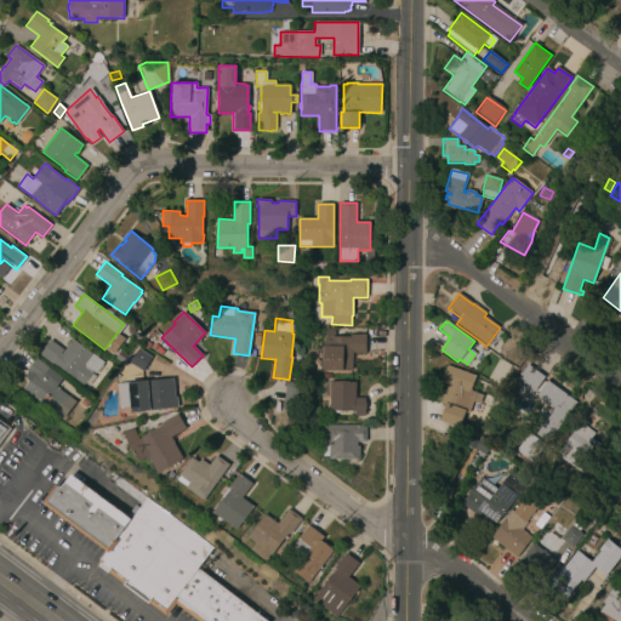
[(366,353),(353,353),(353,370),(325,370),(325,369),(323,369),(323,347),(325,347),(325,336),(334,336),(334,337),(349,336),(349,335),(366,335),(366,353)]
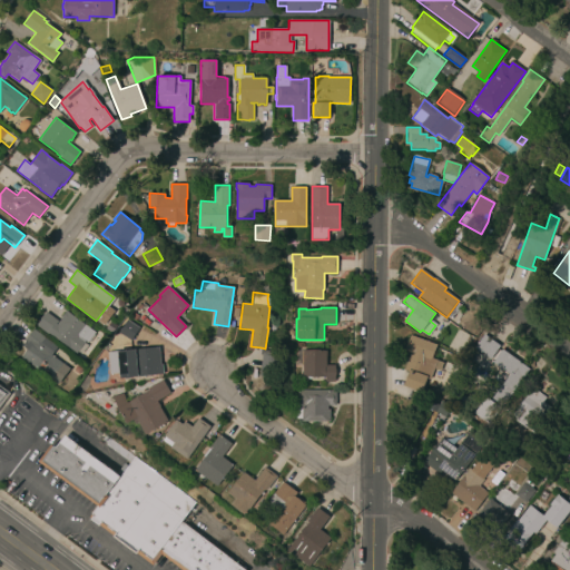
[(46,312),(59,322),(61,318),(60,317),(65,311),(96,333),(88,343),(86,342),(78,353),(49,333),(49,334),(37,325),(46,312)]
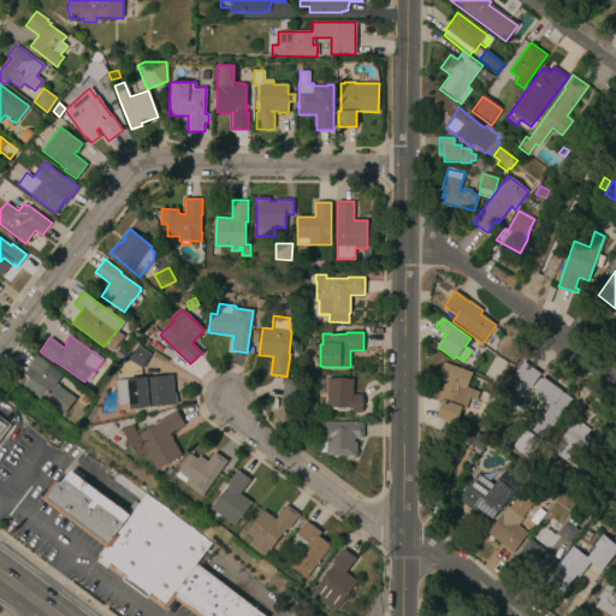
[(140,343),(144,337),(149,342),(146,347),(140,343)]
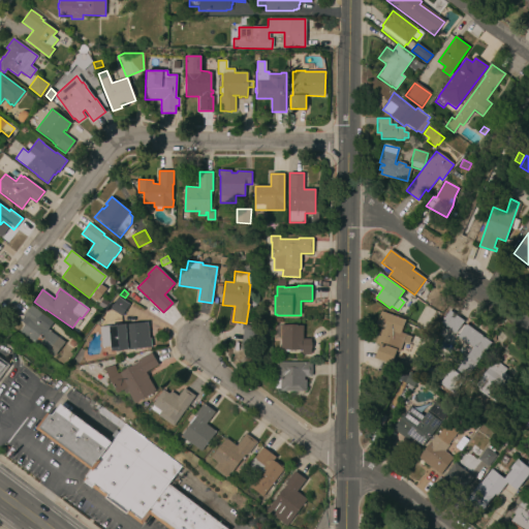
[(129,305),(122,316),(118,313),(115,317),(110,314),(112,310),(110,309),(111,308),(110,307),(117,298),(118,298),(118,297),(129,305)]
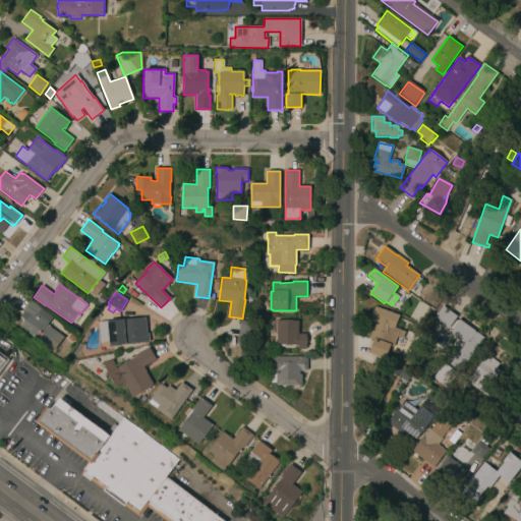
[(63,337),(53,351),(20,327),(25,320),(20,316),(24,311),(22,310),(31,300),(53,317),(48,325),(57,332),(63,337)]
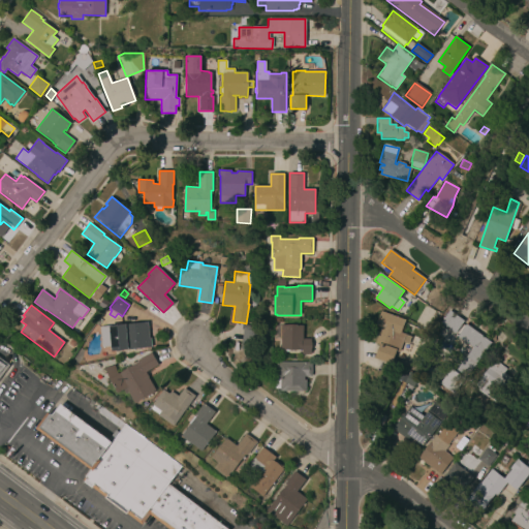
[(447,344),(464,321),(449,311),(433,334),(447,344)]
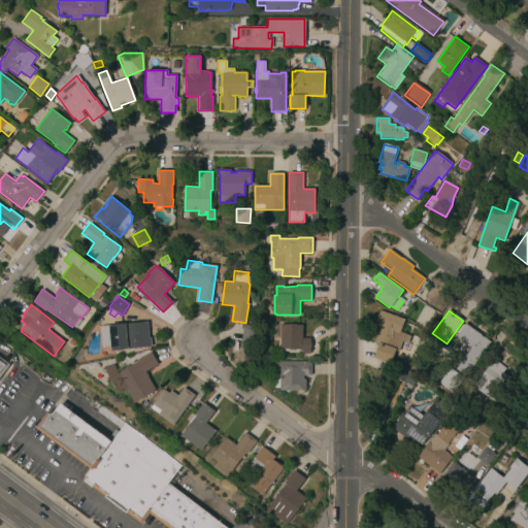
[(408,343),(402,341),(398,353),(395,352),(390,364),(374,359),(380,344),(375,343),(382,327),(375,325),(381,311),(404,321),(400,332),(405,334),(405,333),(411,335),(408,343)]
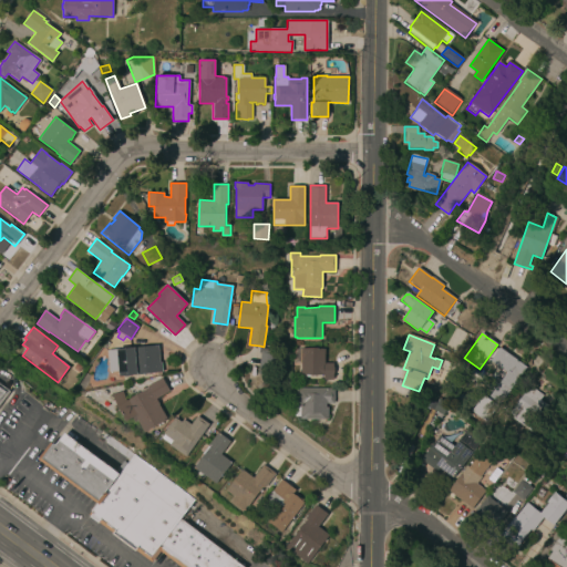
[(107,350),(158,346),(160,362),(162,362),(163,372),(160,372),(160,374),(151,375),(151,373),(120,377),(120,371),(110,372),(107,350)]
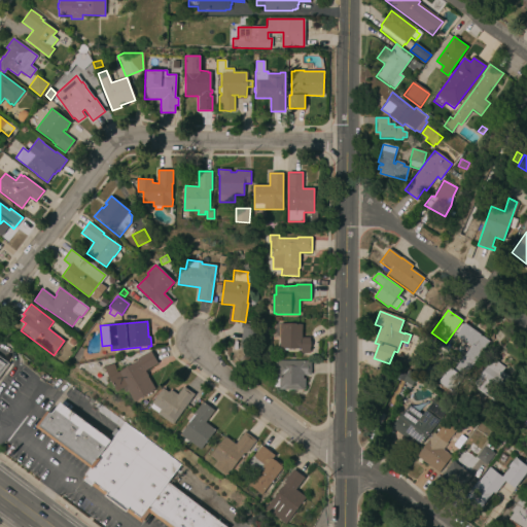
[(245,322),(244,324),(249,324),(249,326),(257,328),(254,350),(239,347),(242,328),(240,328),(241,321),(245,322)]
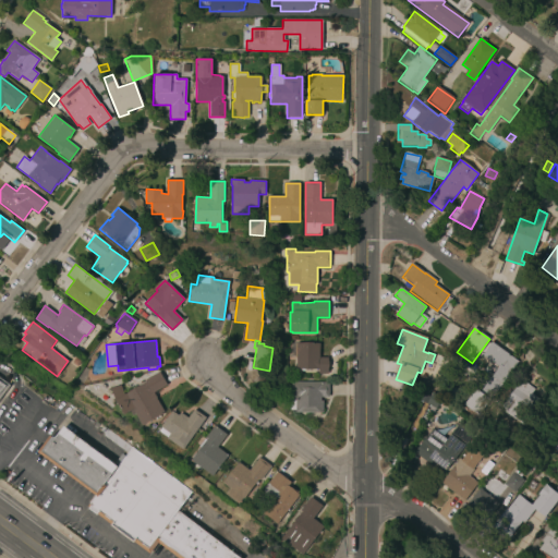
[(290,343),(296,343),(319,343),(319,358),(328,358),(328,361),(329,361),(329,367),(328,367),(328,374),(319,374),(319,368),(296,368),(296,358),(290,358),(290,343)]
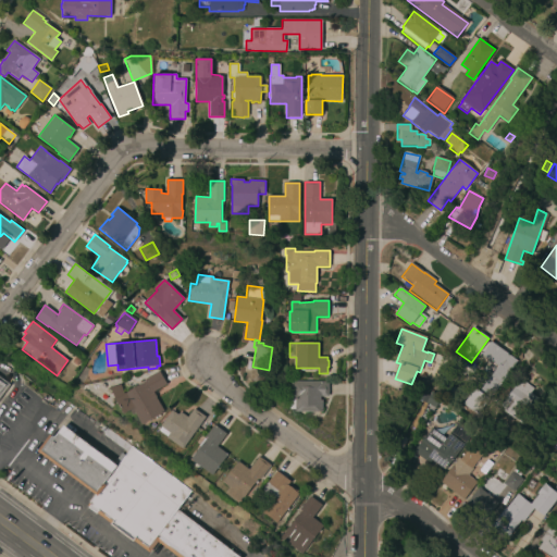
[(76,357),(81,360),(77,366),(72,362),(76,357)]
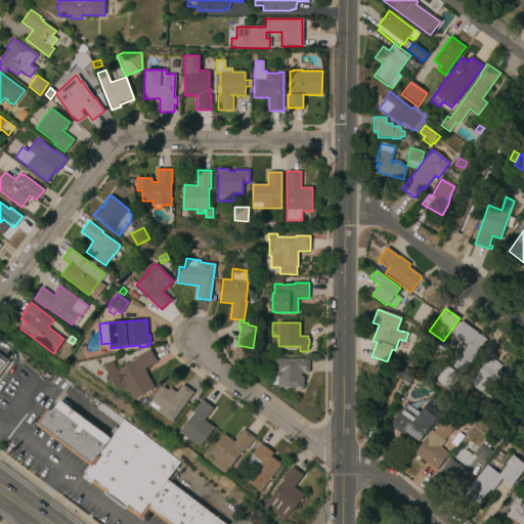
[(479,347),(449,390),(437,382),(447,366),(451,369),(470,344),(472,346),(474,343),(479,347)]
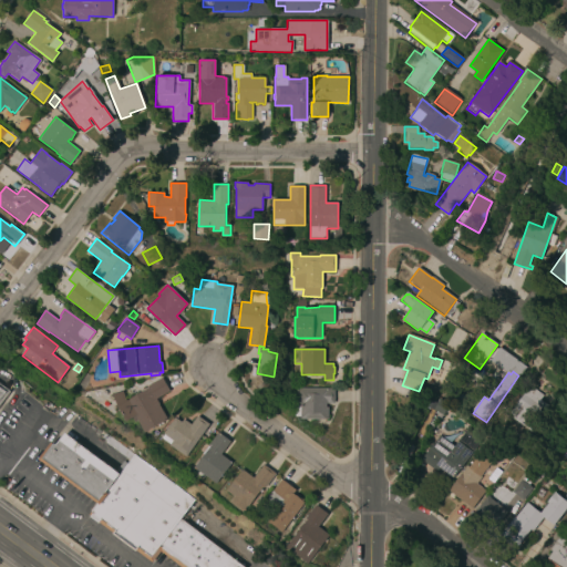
[(156,399),(160,404),(167,419),(165,420),(165,421),(145,433),(135,416),(126,422),(116,405),(113,395),(123,391),(126,401),(148,388),(147,387),(162,378),(169,391),(156,399)]
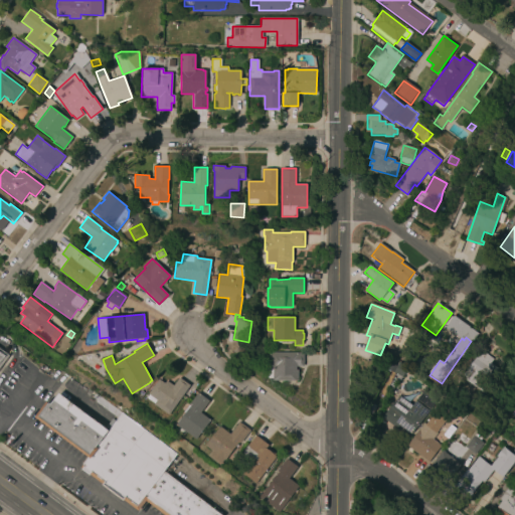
[(0,349),(8,355),(0,366),(0,349)]
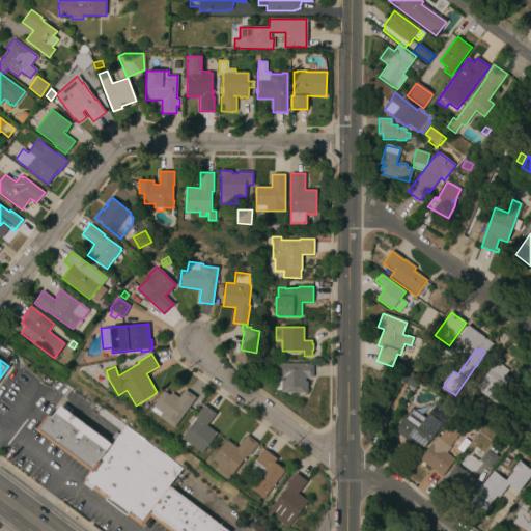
[(313,364),(313,378),(306,378),(306,382),(307,382),(307,393),(281,392),(281,390),(277,390),(277,379),(278,379),(278,363),(313,364)]
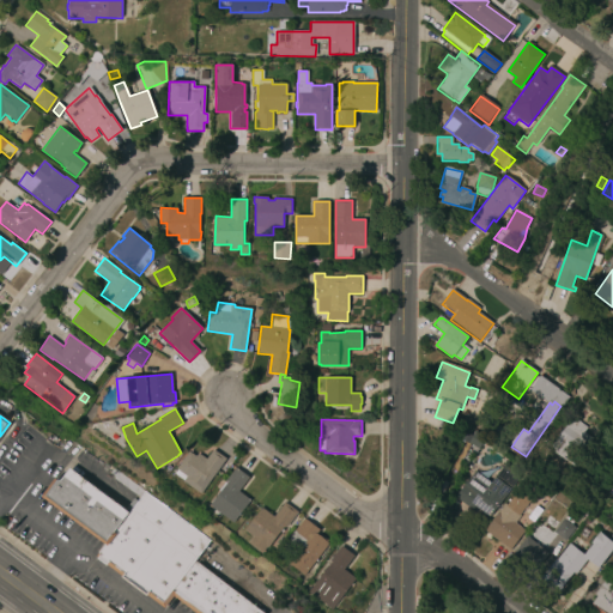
[(586,429),(582,432),(590,439),(578,455),(574,450),(566,460),(552,448),(571,424),(574,426),(577,422),(586,429)]
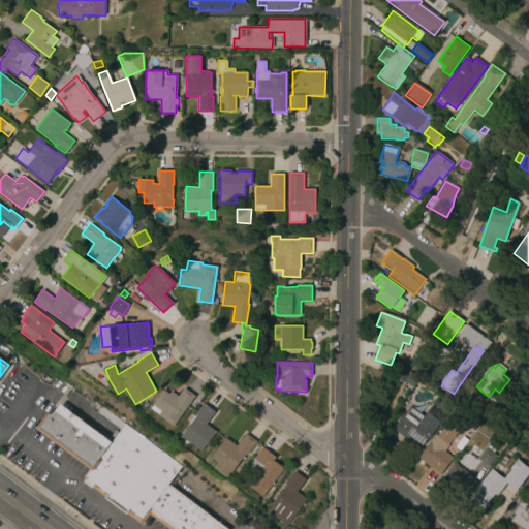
[(413,387),(404,382),(410,372),(418,377),(413,387)]
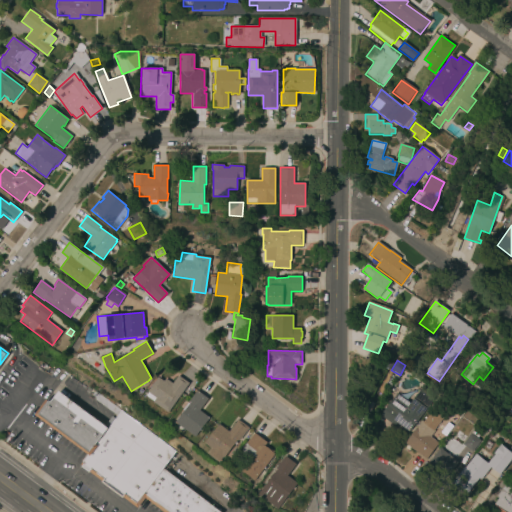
[(391,370),(384,367),(387,361),(394,364),(391,370)]
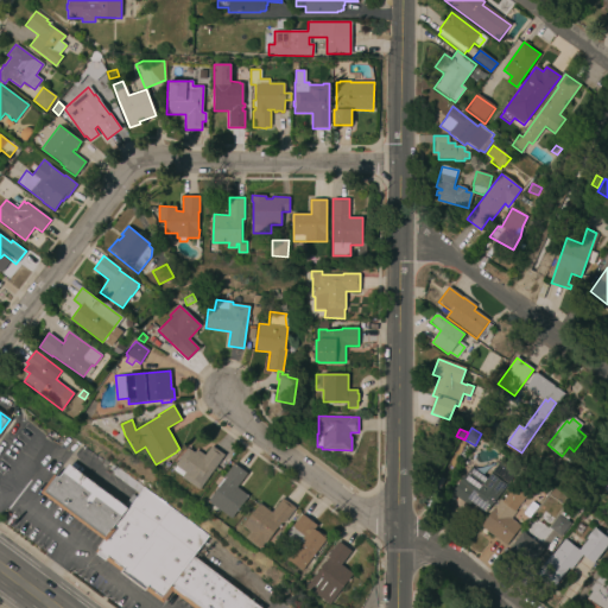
[(200,489),(182,477),(183,476),(173,470),(177,466),(176,466),(188,448),(195,453),(197,450),(206,456),(211,447),(225,455),(200,489)]
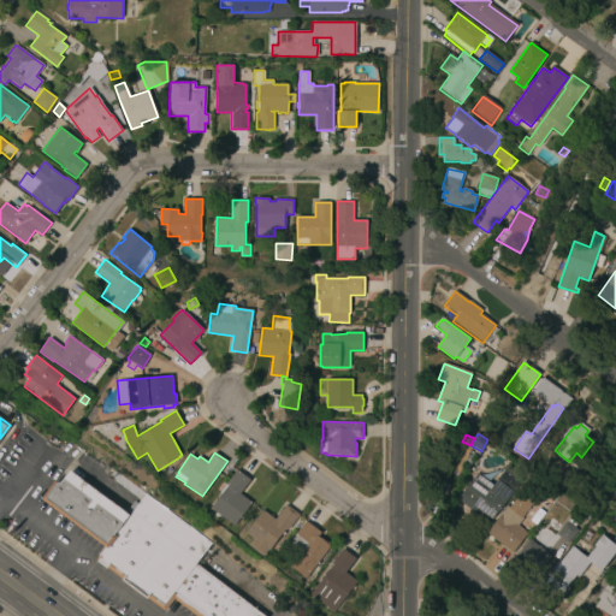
[(237,469),(250,480),(240,493),(252,503),(235,526),(221,516),(218,520),(211,514),(214,510),(212,508),(213,505),(212,505),(215,501),(217,502),(218,498),(219,496),(220,496),(221,495),(219,493),(237,469)]
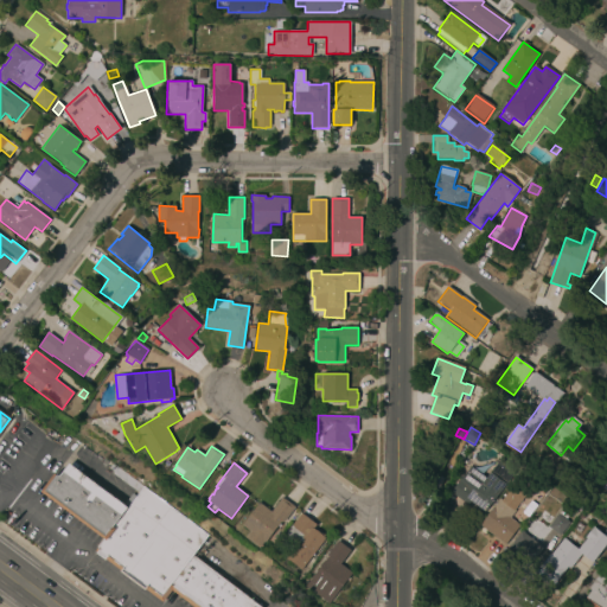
[(122,505),(131,493),(135,497),(142,487),(208,535),(192,555),(261,606),(192,606),(171,590),(163,602),(94,551),(103,538),(40,491),(55,473),(57,475),(57,474),(59,477),(69,464),(122,505)]
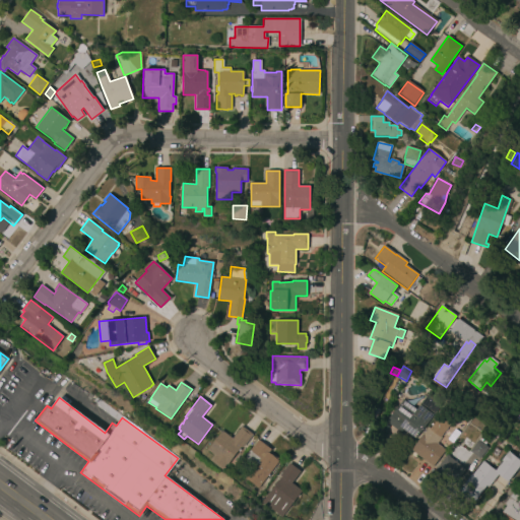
[(438,408),(415,439),(403,429),(401,432),(399,430),(398,431),(386,421),(394,411),(403,399),(416,409),(419,404),(419,405),(425,398),(438,408)]
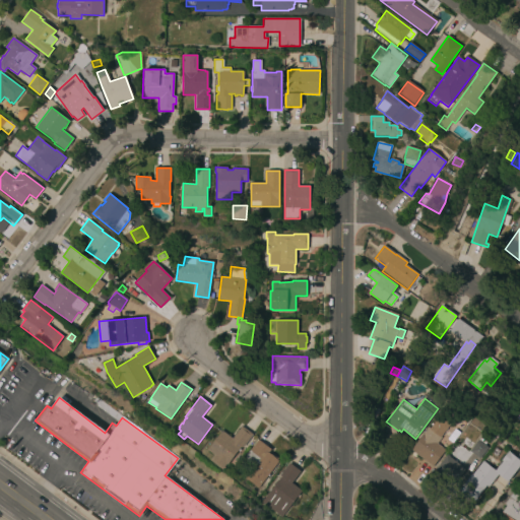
[(253,435),(243,448),(242,446),(228,465),(226,464),(223,469),(211,460),(214,455),(208,450),(222,431),(233,439),(242,426),(253,435)]
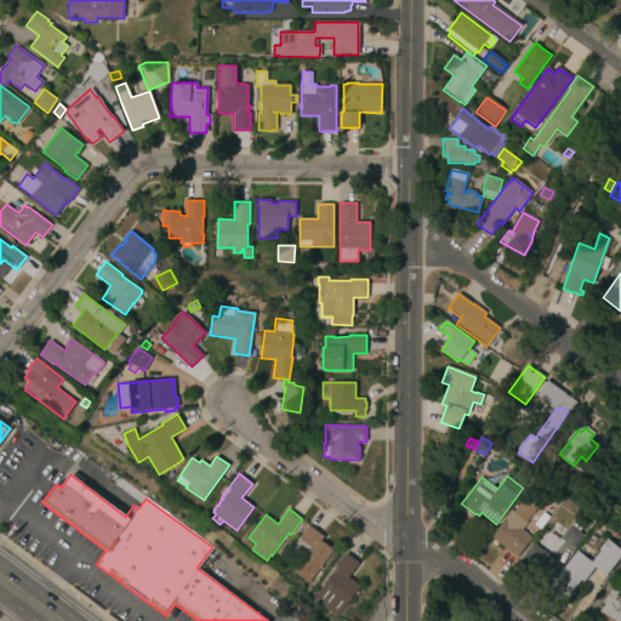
[(517,558),(491,539),(512,511),(522,518),(516,525),(533,537),(517,558)]
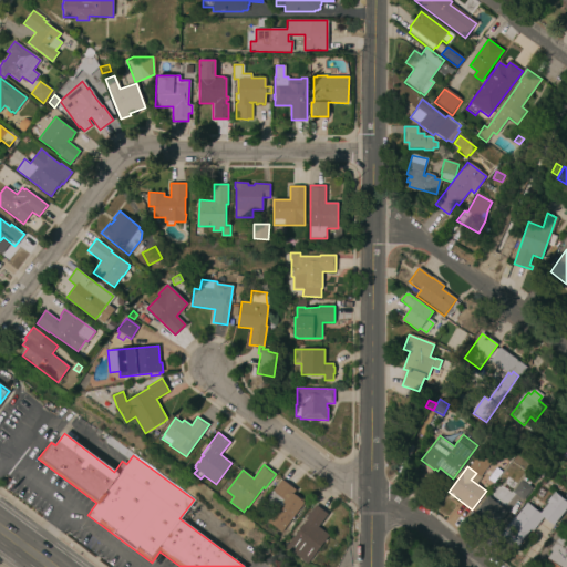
[(267,521),(277,506),(268,498),(281,480),(296,491),(294,494),(305,503),(282,532),(267,521)]
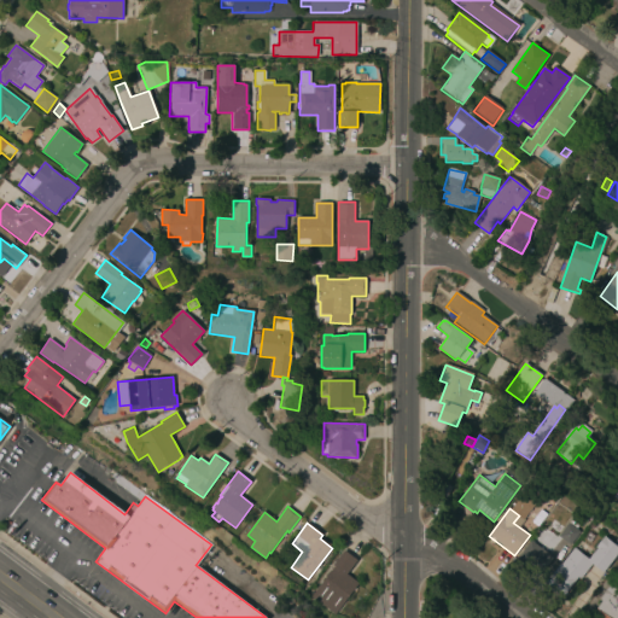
[(557,535),(551,530),(555,524),(561,529),(557,535)]
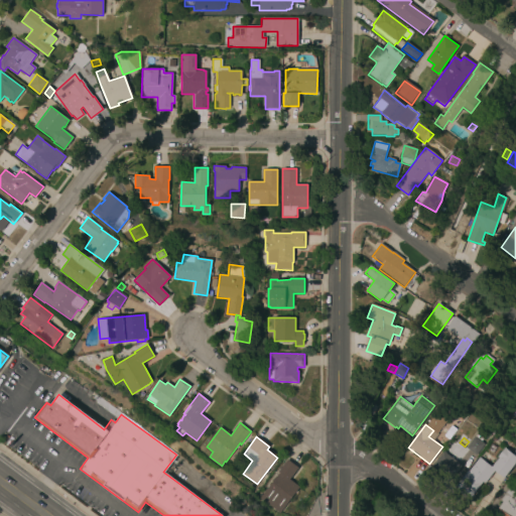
[(477,456),(466,448),(474,437),(484,444),(477,456)]
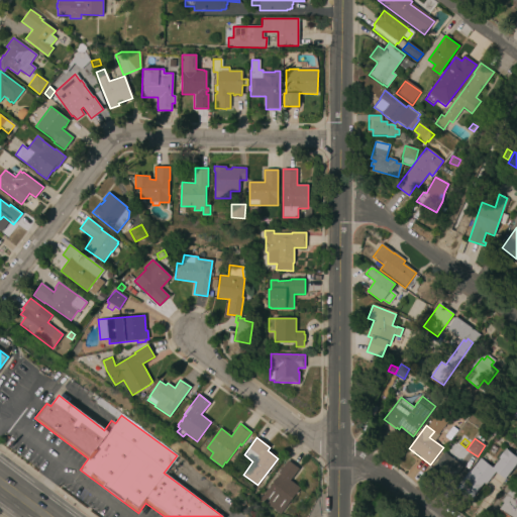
[(513,454),(516,449),(516,462),(505,480),(495,473),(486,486),(484,484),(472,501),(456,490),(469,473),(470,473),(480,458),(493,469),(499,459),(499,458),(506,449),(513,454)]
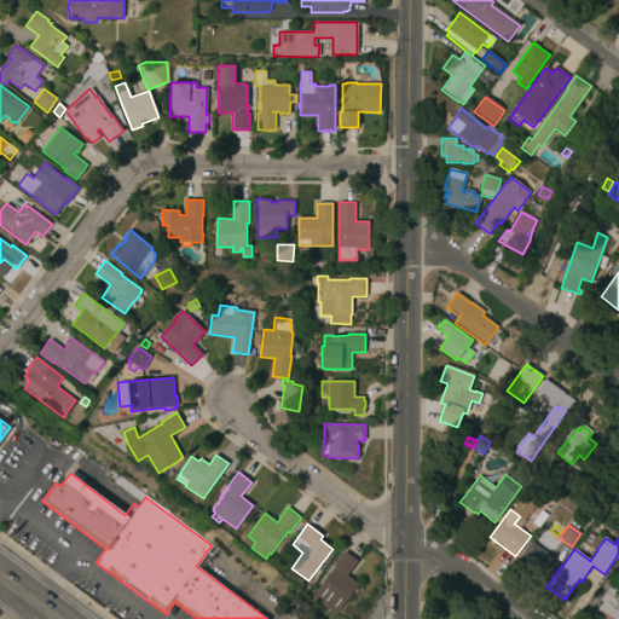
[(542,577),(520,560),(533,543),(555,560),(542,577)]
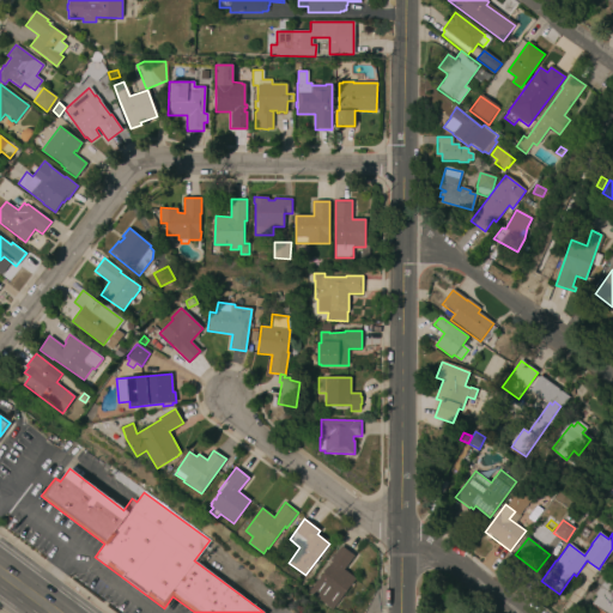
[(344,570),(356,578),(333,610),(310,593),(333,562),(331,560),(341,546),(354,556),(344,570)]
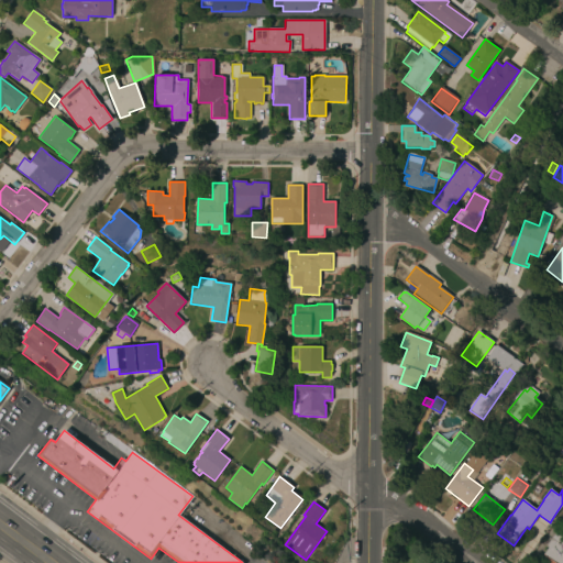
[(562,562),(548,562),(547,562),(549,559),(544,555),(549,549),(547,548),(558,530),(562,533),(562,562)]
